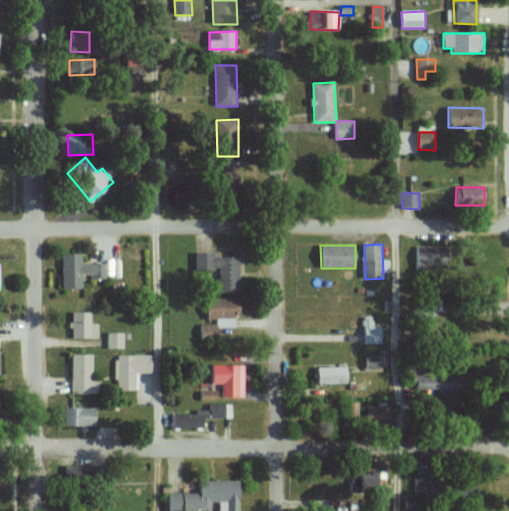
[(417,269),(444,269),(444,248),(417,247),(417,269)]
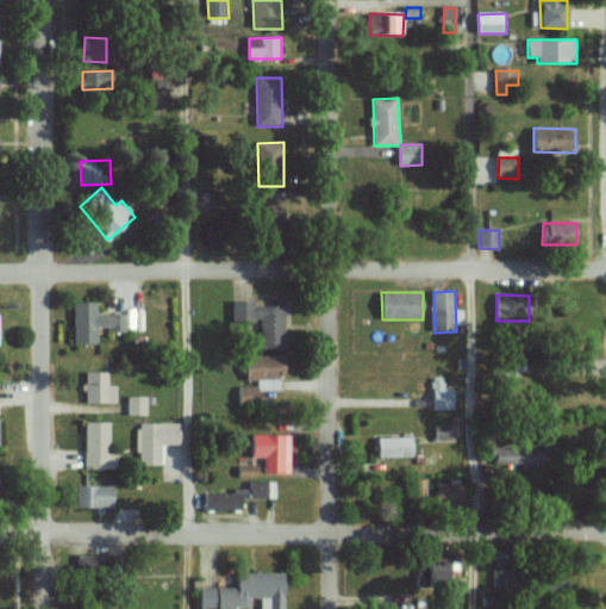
[(98,303),(75,303),(75,345),(98,345),(98,333),(127,333),(127,314),(98,314),(98,303)]
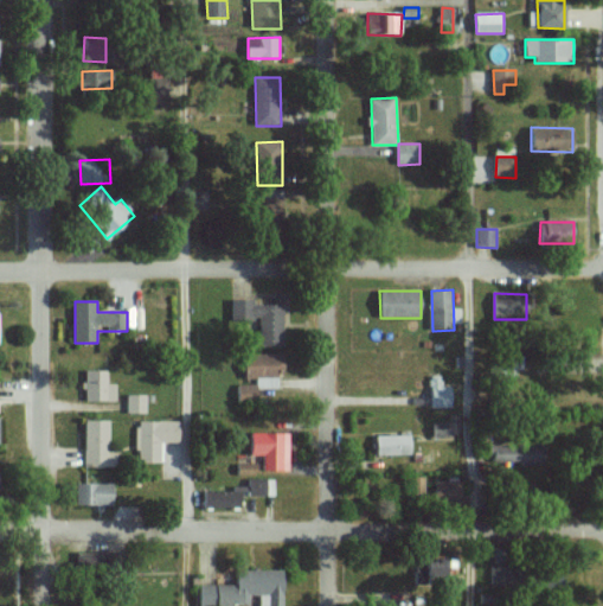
[(283,301),(231,303),(232,324),(257,324),(257,348),(284,348),(283,301)]
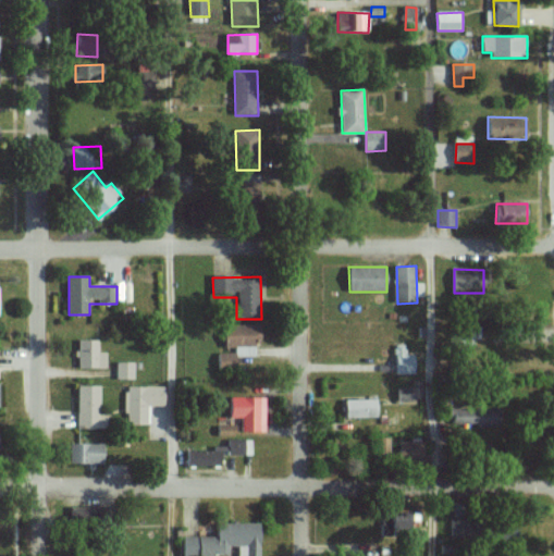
[(225,347),(237,347),(238,357),(257,356),(257,343),(261,343),(261,324),(224,325),(225,347)]
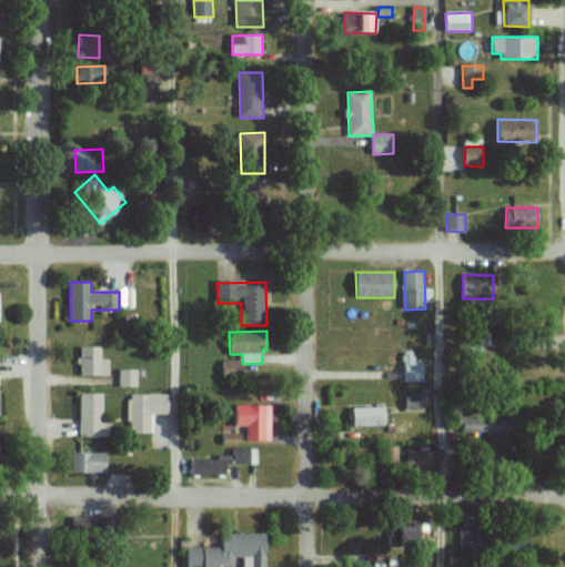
[(102,347),(81,347),(80,375),(110,376),(110,360),(102,360),(102,347)]
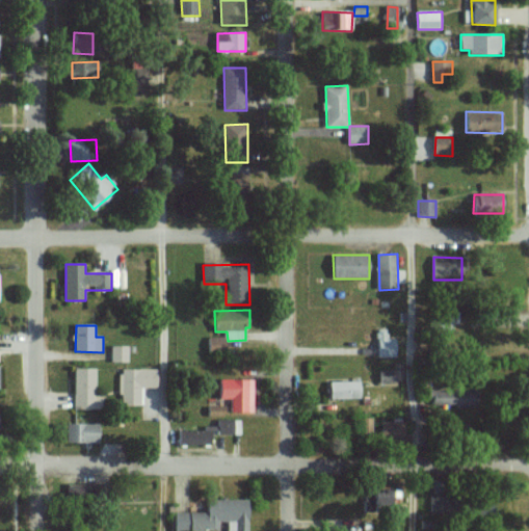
[(378,330),(377,356),(395,357),(396,339),(388,339),(388,330),(378,330)]
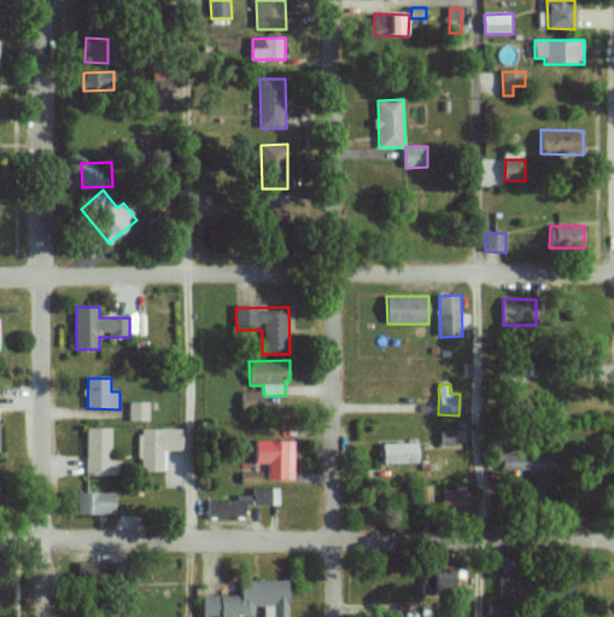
[(263,393),(244,393),(244,409),(263,411),(263,393)]
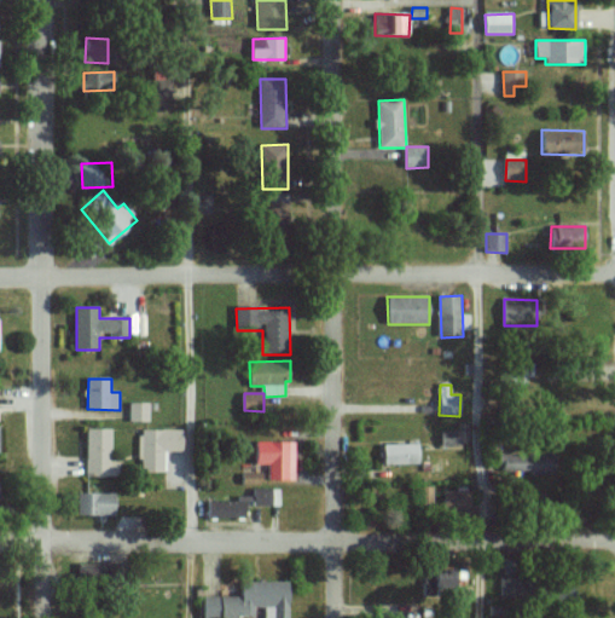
[(132,422),(150,422),(150,403),(131,403),(132,422)]
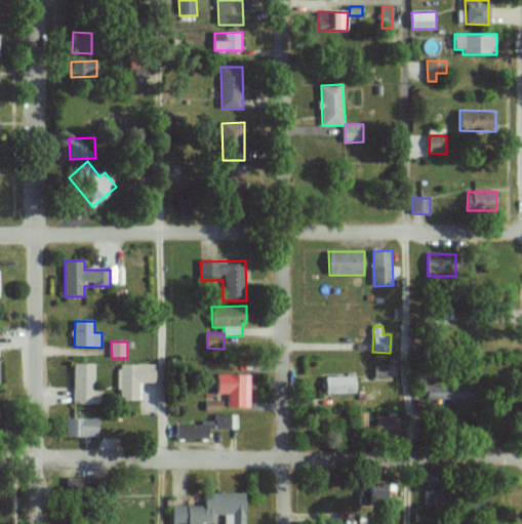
[(96,392),(96,364),(75,364),(74,403),(102,403),(103,392),(96,392)]
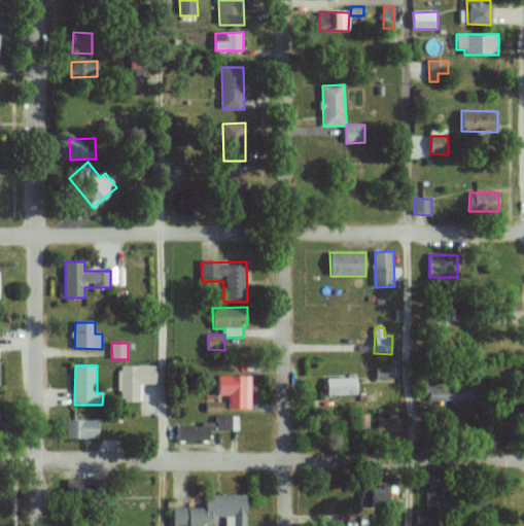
[(156,365),(123,365),(123,401),(142,401),(142,384),(156,384),(156,365)]
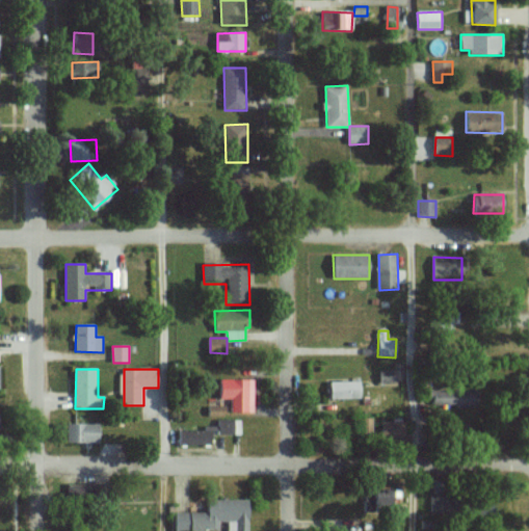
[(397,370),(379,370),(379,383),(397,383),(397,370)]
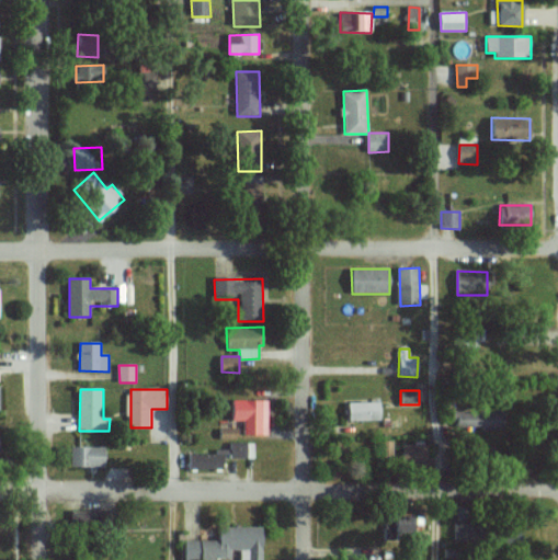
[(240,403),(272,402),(272,415),(275,414),(276,415),(276,424),(271,424),(272,435),(251,435),(251,421),(240,421),(240,403)]
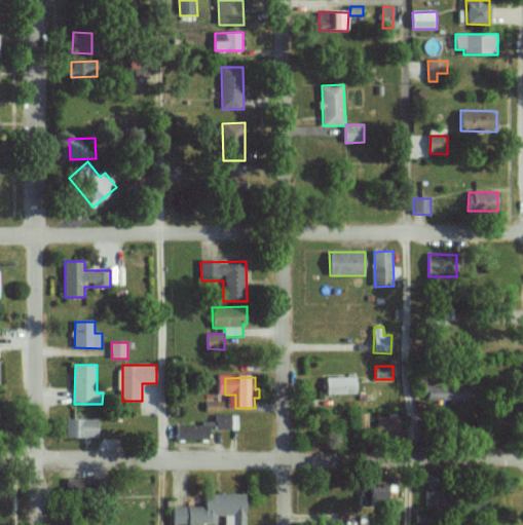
[(329,377),(328,392),(356,394),(356,378),(329,377)]
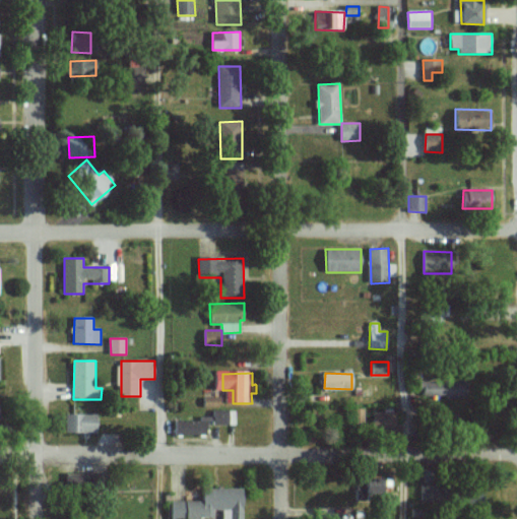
[(464,381),(424,380),(423,397),(464,397),(464,381)]
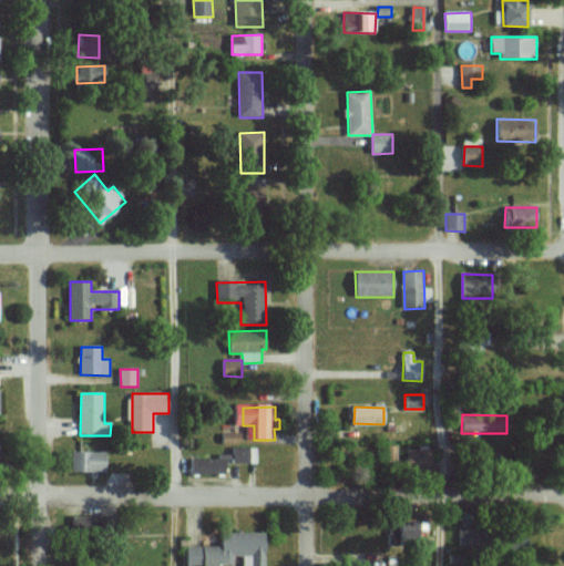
[(239,444),(239,434),(224,433),(224,444),(239,444)]
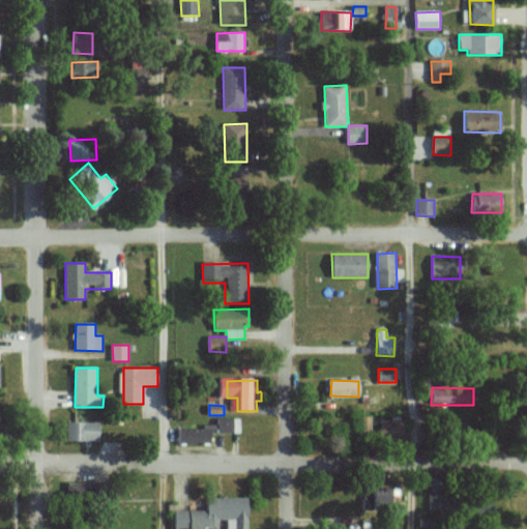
[(218,433),(234,434),(234,418),(218,418),(218,433)]
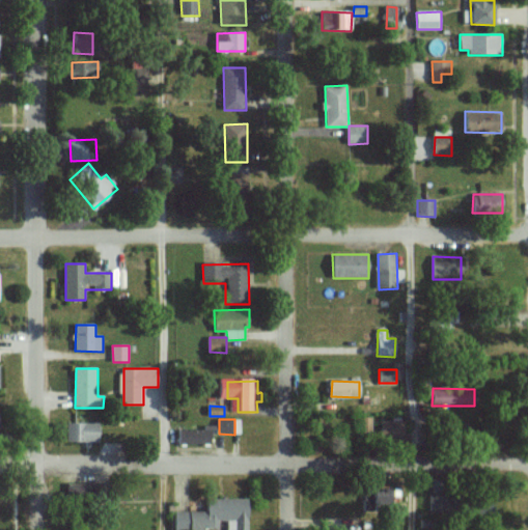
[(408,445),(409,421),(382,420),(381,443),(408,445)]
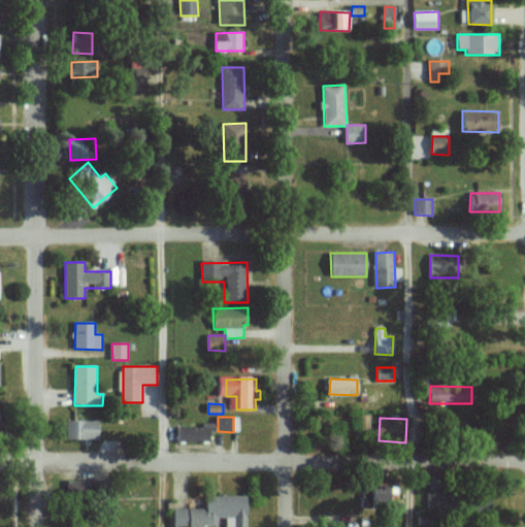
[(66,438),(98,439),(98,421),(67,420),(66,438)]
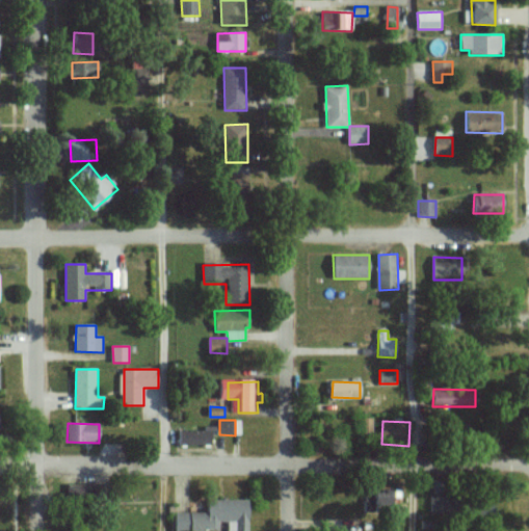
[(211,446),(211,431),(179,430),(179,445),(211,446)]
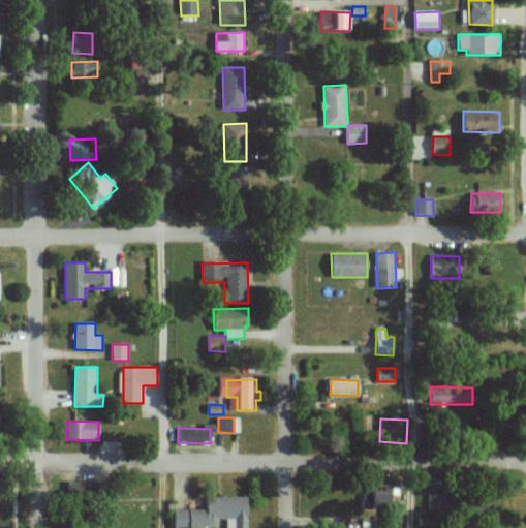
[(91,482),(68,482),(68,497),(91,496),(91,482)]
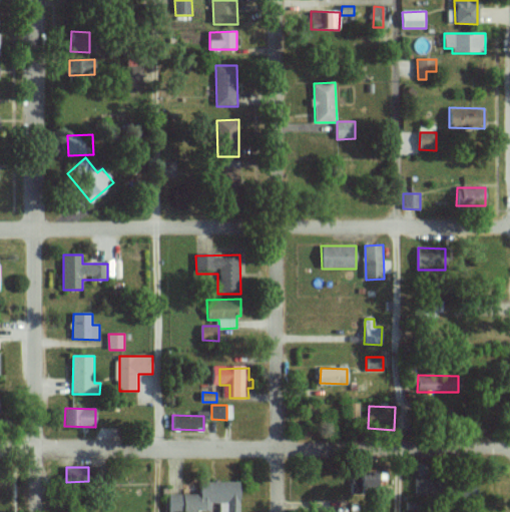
[(381,487),(380,471),(360,472),(361,495),(388,494),(388,487),(381,487)]
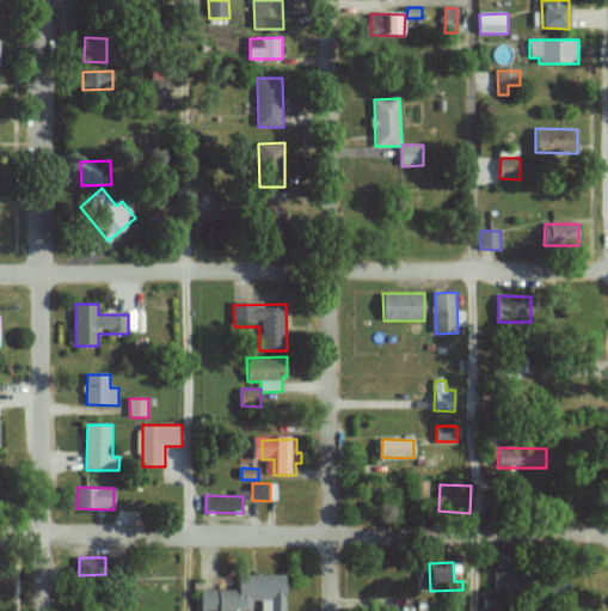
[(496,587),(511,587),(511,572),(496,572),(496,587)]
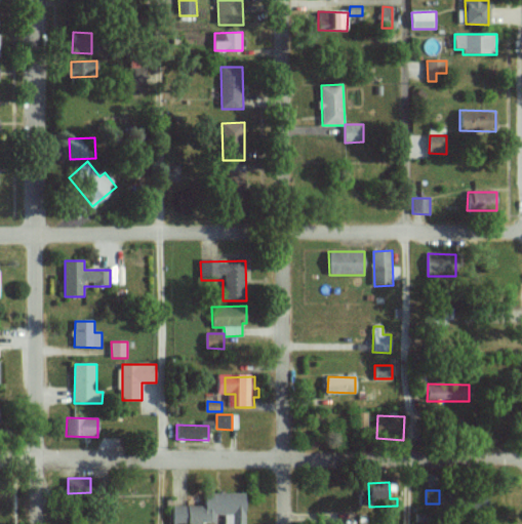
[(246,523),(246,493),(204,494),(204,506),(173,507),(173,523),(202,523),(216,523),(216,515),(226,515),(226,523),(246,523)]
